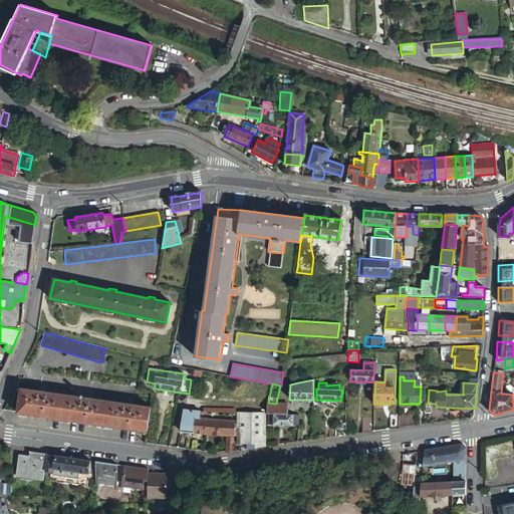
[(18,413),(148,431),(151,408),(21,389),(18,413)]
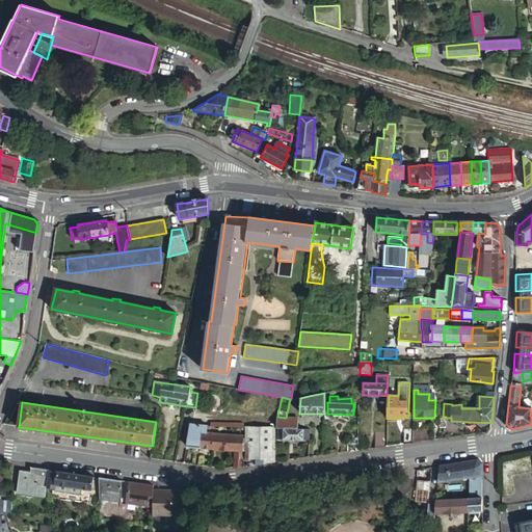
[(286,418),(277,417),(277,424),(277,428),(278,428),(297,429),(297,418),(286,418)]
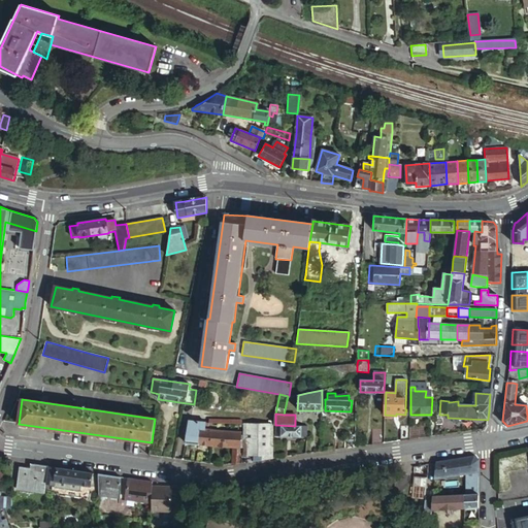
[(189,421),(186,443),(211,447),(212,430),(206,430),(206,423),(189,421)]
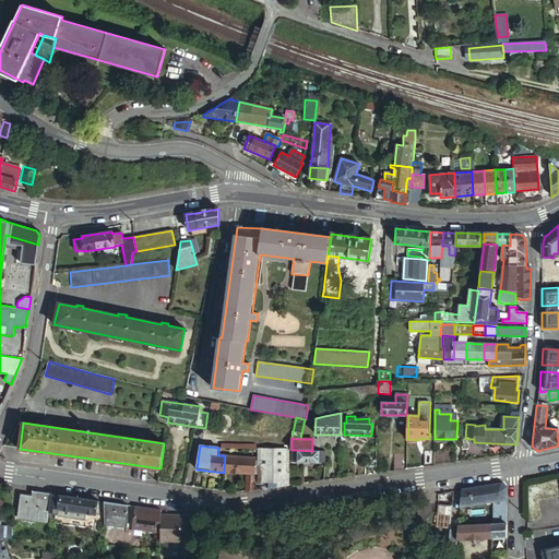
[(259,490),(288,486),(288,450),(259,449),(259,490)]
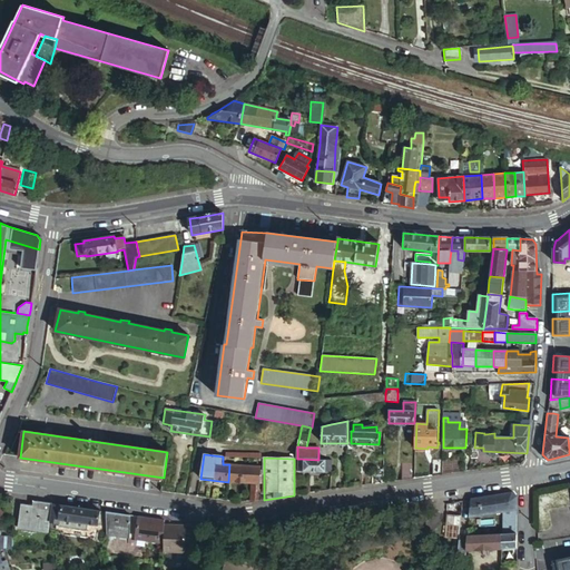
[(442,460),(442,474),(453,473),(462,472),(460,458),(442,460)]
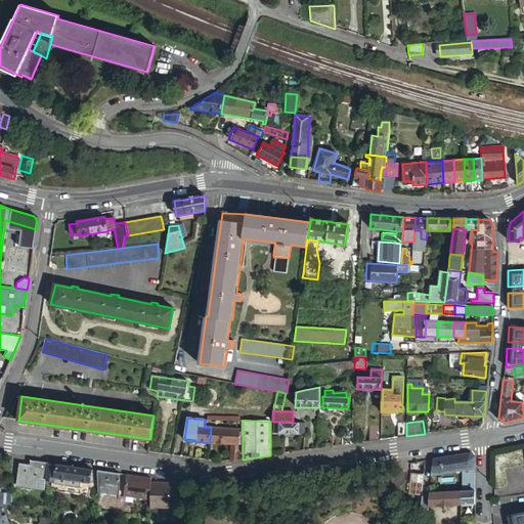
[(293,423),(274,422),(273,433),(305,434),(305,423),(293,423)]
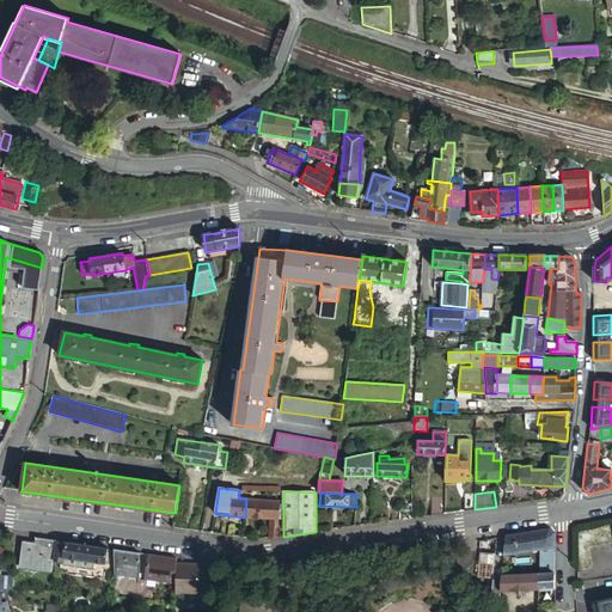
[(464,512),(475,509),(475,494),(465,494),(464,512)]
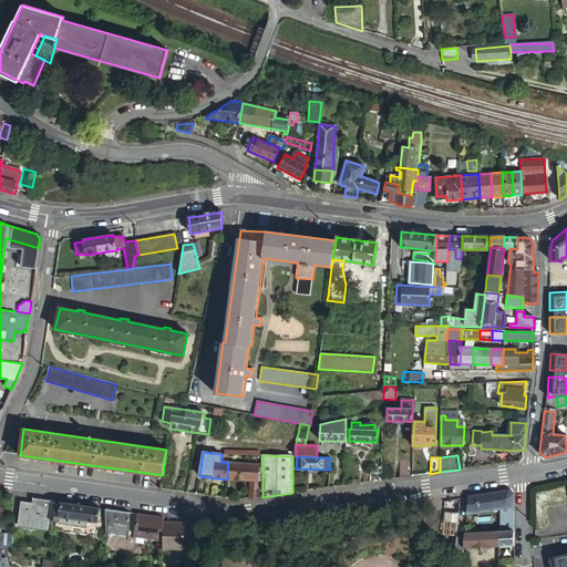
[(400,478),(412,476),(413,462),(400,461),(400,478)]
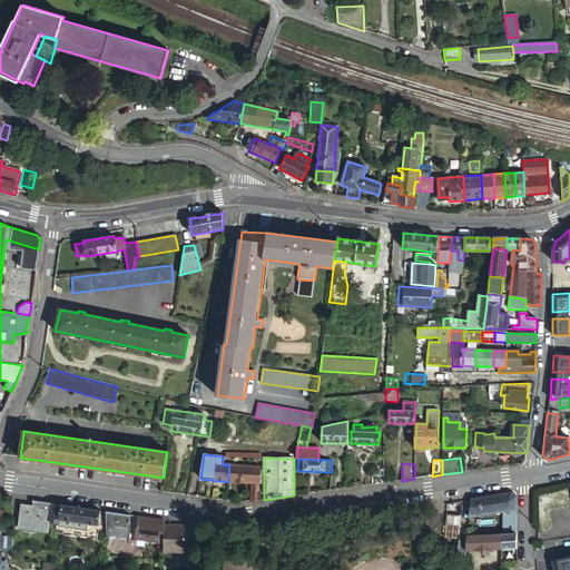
[(261,467),(229,464),(228,482),(252,484),(251,501),(259,500),(259,484),(261,467)]
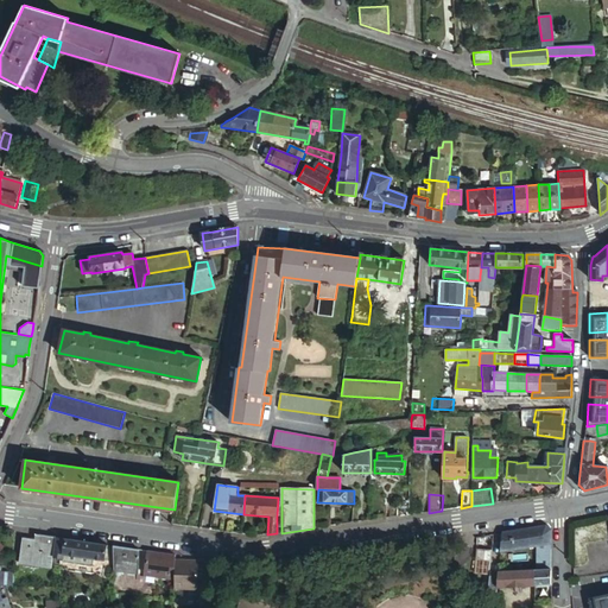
[(399,517),(407,515),(409,499),(397,499),(397,517),(399,517)]
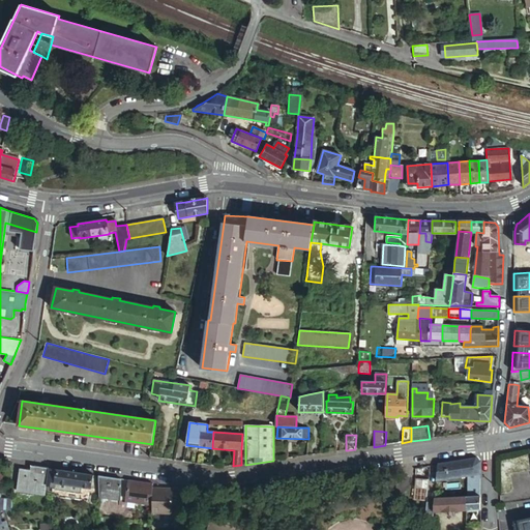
[(443,463),(437,464),(435,480),(480,473),(481,473),(481,463),(476,459),(443,463)]
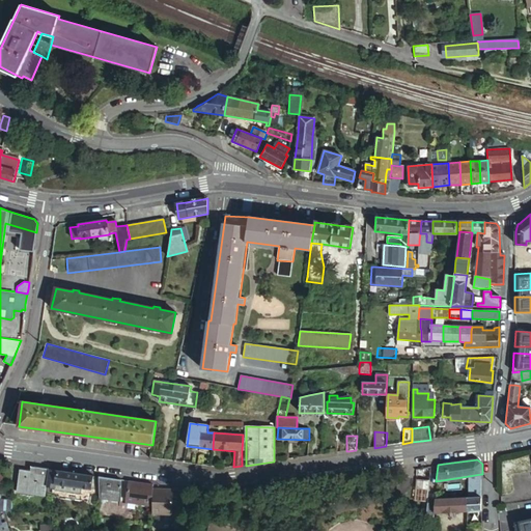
[(49,470),(31,468),(31,472),(20,470),(17,492),(45,497),(46,486),(48,486),(49,470)]
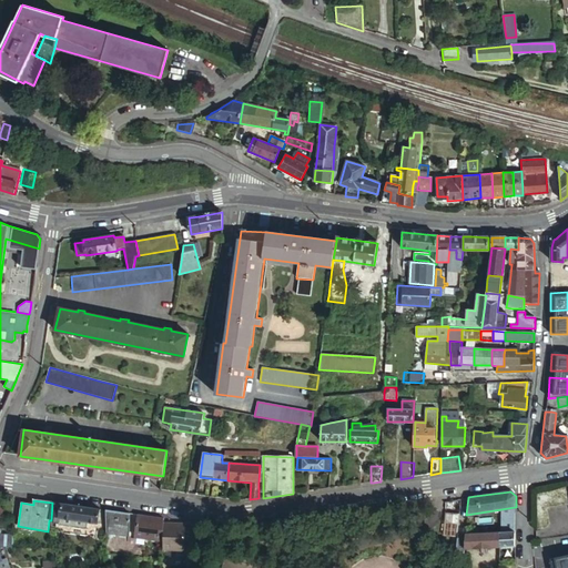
[(63,505),(52,503),(51,520),(57,521),(60,521),(60,526),(87,529),(88,521),(99,524),(100,509),(63,505)]
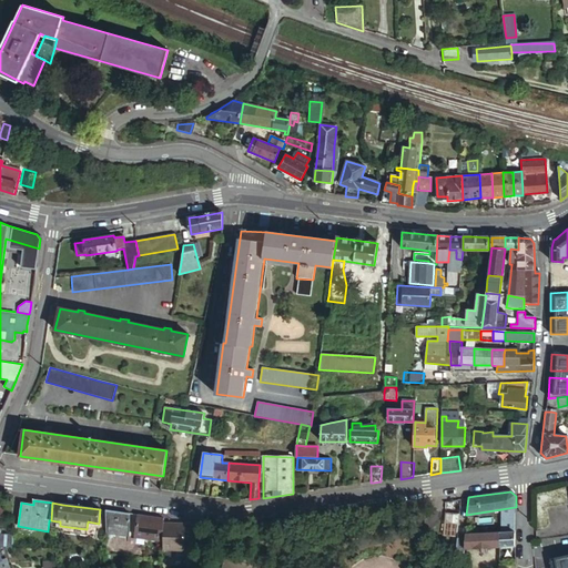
[(112,511),(105,510),(107,533),(129,536),(130,514),(112,511)]
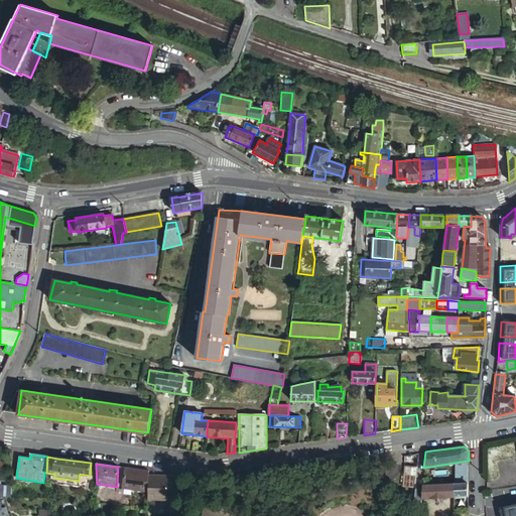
[(416,485),(418,468),(405,467),(404,476),(407,476),(406,487),(407,487),(416,488),(416,485)]
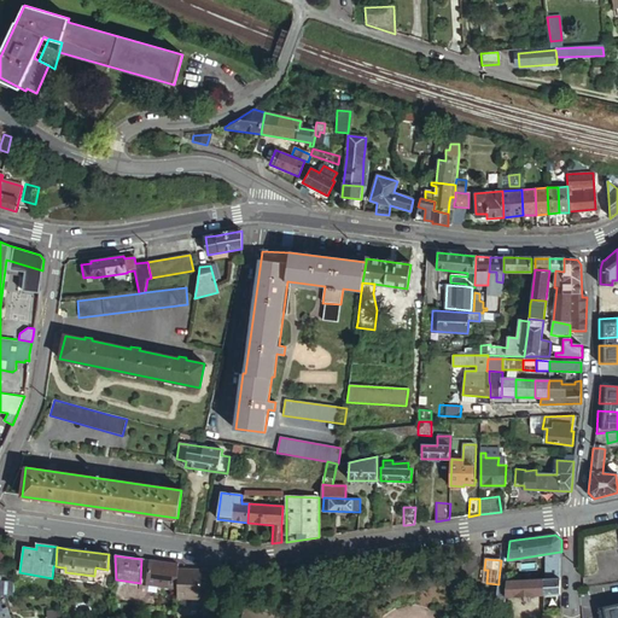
[(161,561),(151,560),(147,584),(178,588),(179,570),(179,564),(161,561)]
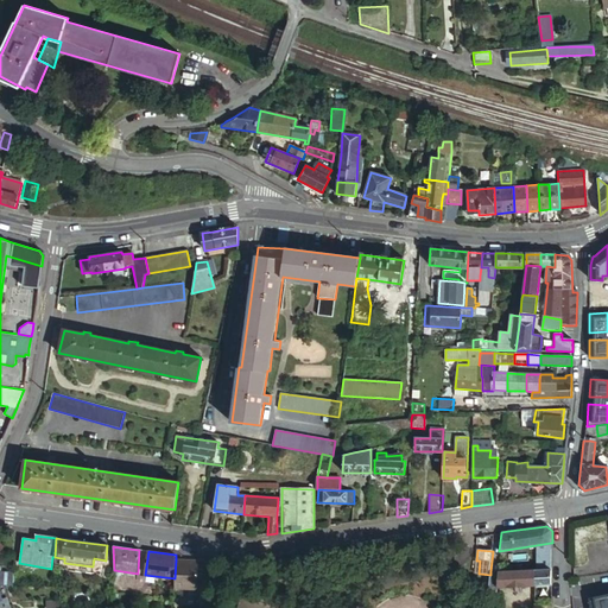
[(551,564),(551,551),(537,552),(537,565),(537,569),(551,569),(551,564)]
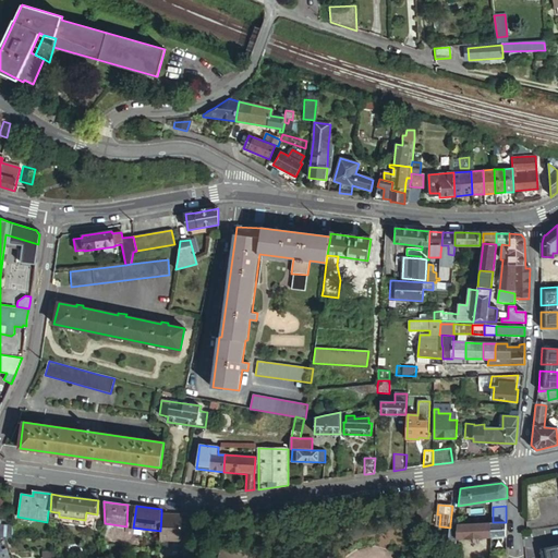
[(95,528),(97,514),(86,512),(85,520),(59,517),(59,512),(56,512),(55,522),(95,528)]
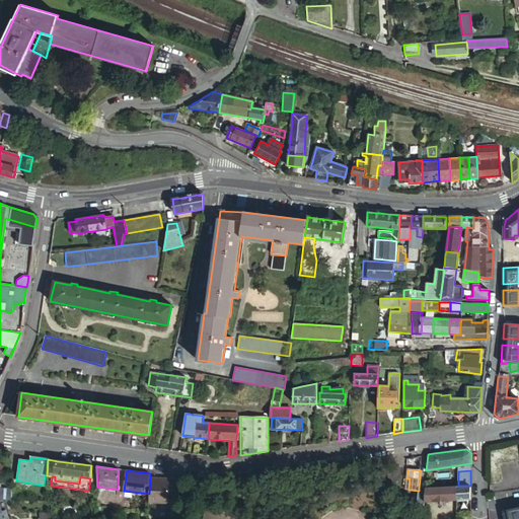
[(170,479),(150,478),(149,494),(150,495),(149,503),(168,503),(170,479)]
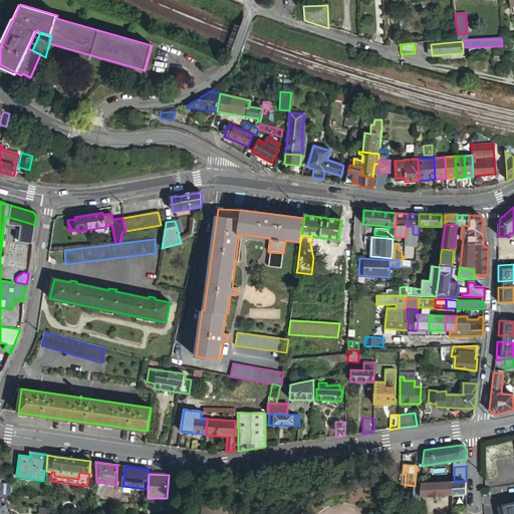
[(466,484),(466,481),(454,481),(451,482),(451,494),(466,494),(466,484)]
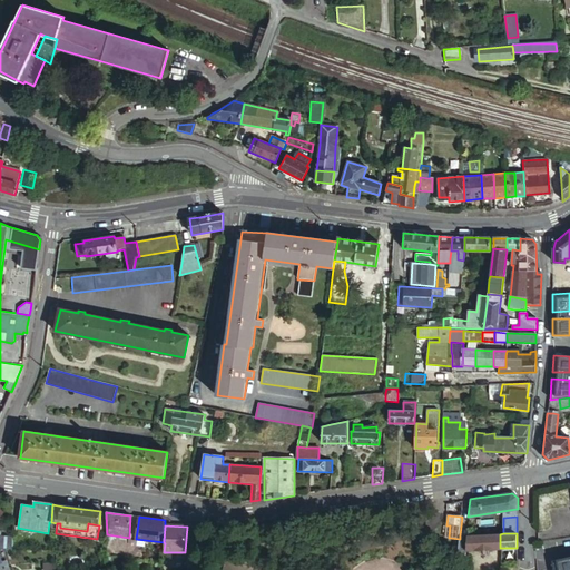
[(500,534),(467,536),(465,550),(500,548),(500,534)]
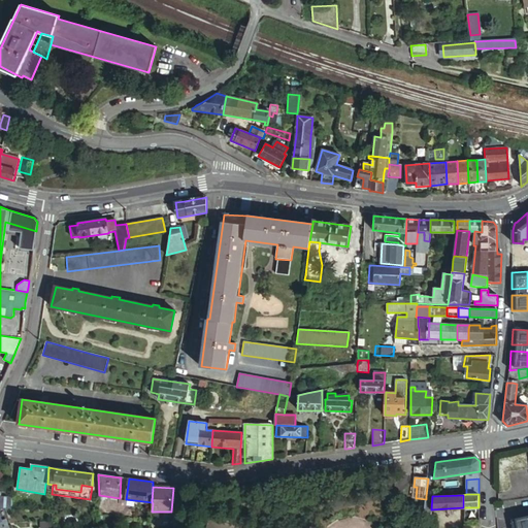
[(0,507),(3,508),(11,508),(11,498),(0,497),(0,507)]
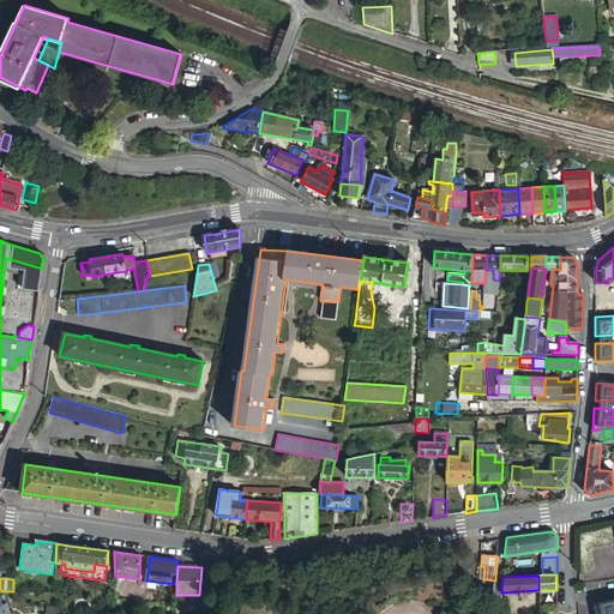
[(593,613),(613,613),(613,606),(613,601),(591,606),(593,613)]
